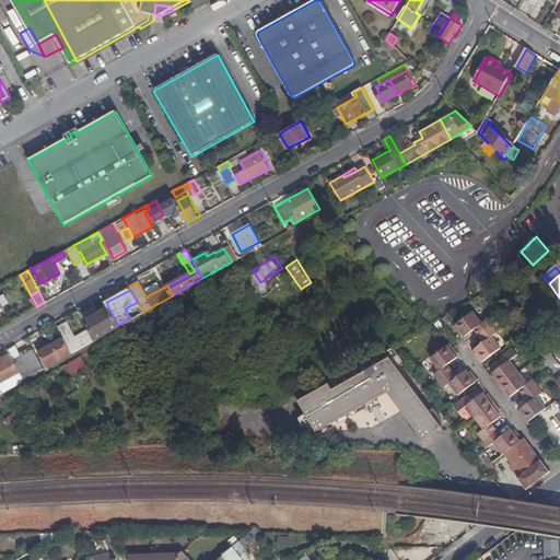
[(119,326),(118,325),(113,315),(108,307),(84,321),(89,328),(94,339),(119,326)]
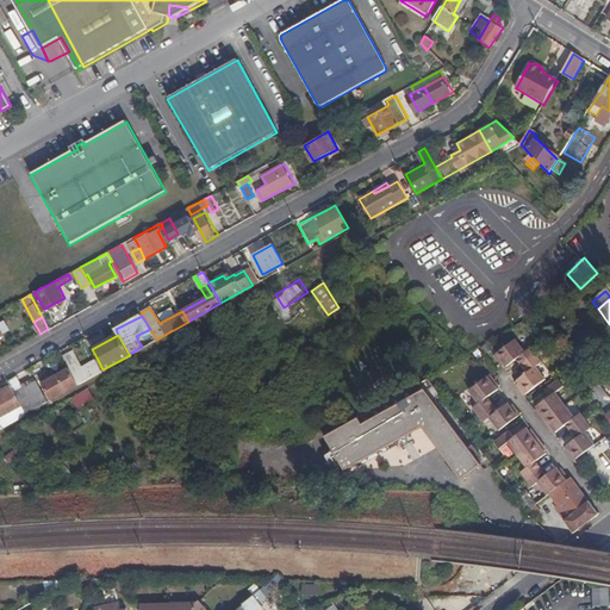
[(522,366),(536,354),(531,347),(526,352),(516,338),(493,355),(500,363),(503,361),(506,367),(517,359),(522,366)]
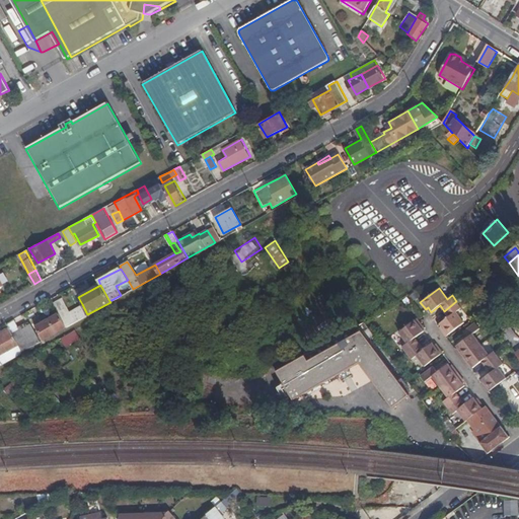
[(473,298),(468,292),(461,298),(466,304),(473,298)]
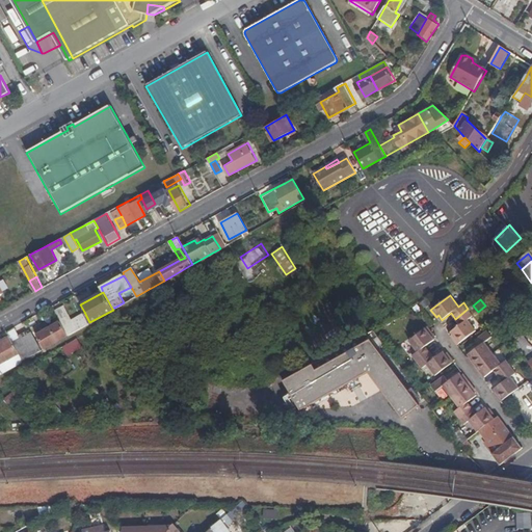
[(422,304),(426,310),(431,306),(427,300),(422,304)]
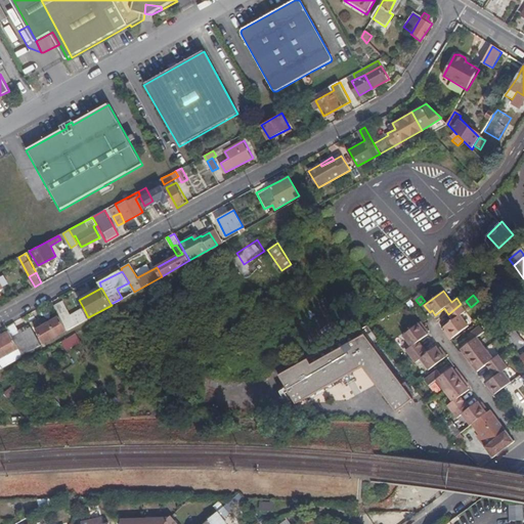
[(63,304),(55,309),(68,330),(83,320),(88,317),(83,307),(69,314),(63,304)]
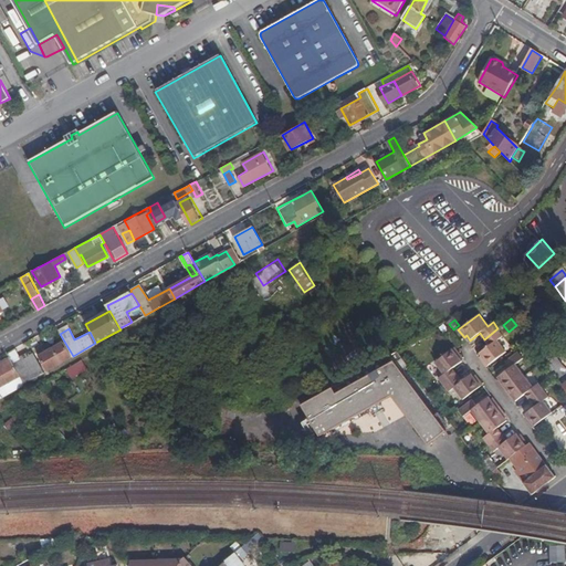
[(503,336),(498,328),(484,339),(489,346),(480,353),(483,357),(482,358),(488,366),(506,352),(498,339),(503,336)]
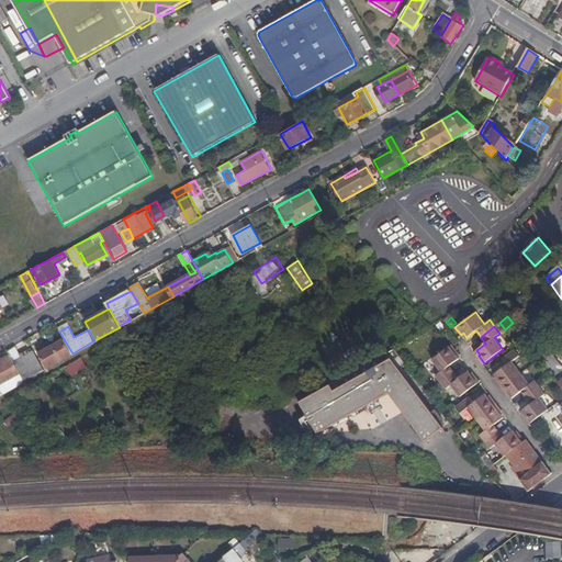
[(40,352),(48,367),(70,355),(63,340),(48,348),(45,343),(36,347),(40,352)]
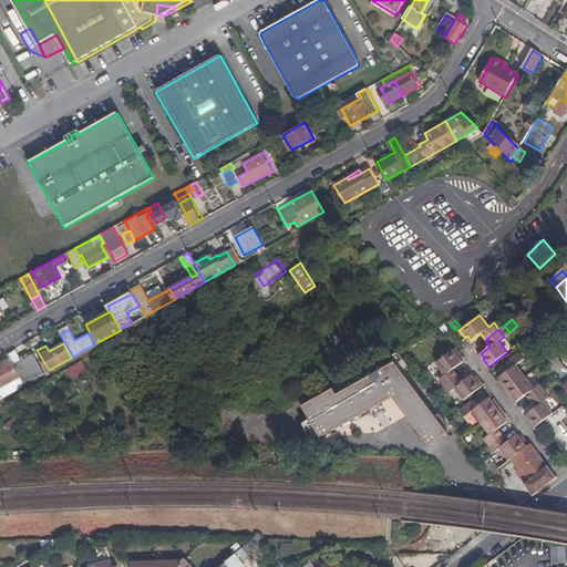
[(439,379),(444,387),(457,377),(453,370),(462,362),(459,358),(461,356),(455,348),(435,363),(444,375),(439,379)]
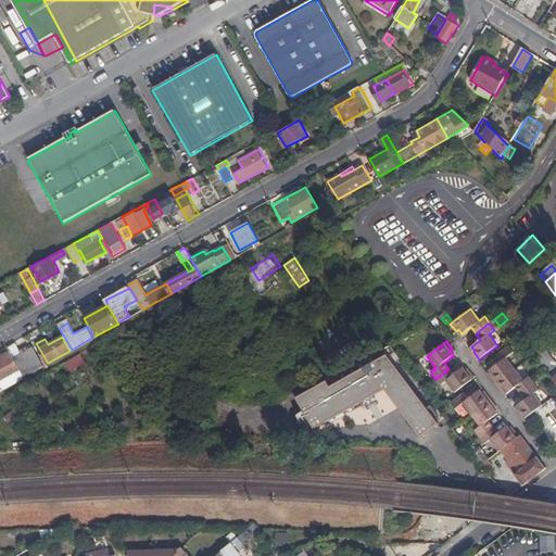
[(555,368),(535,342),(528,348),(533,354),(547,373),(552,380),(555,376),(555,368)]
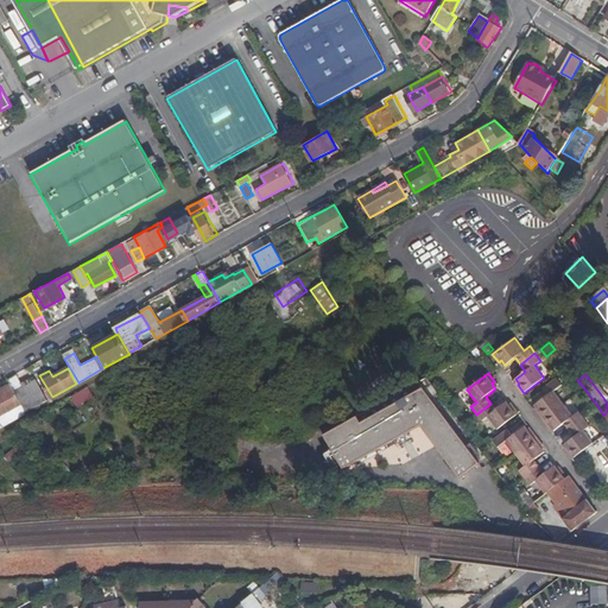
[(10,384),(14,392),(23,388),(20,384),(16,375),(8,380),(10,384)]
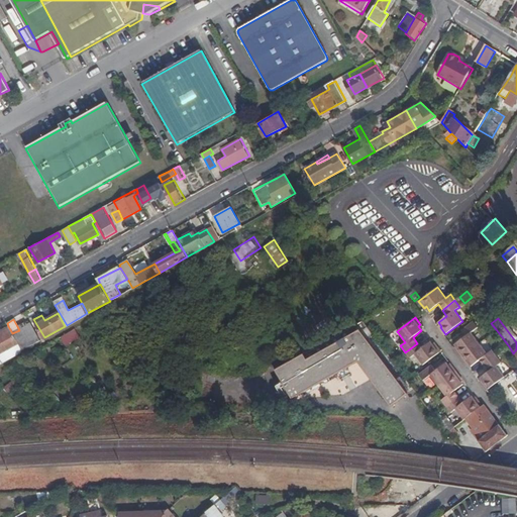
[(370,375),(386,362),(368,337),(374,333),(365,321),(364,319),(347,328),(311,349),(302,355),(294,359),(290,362),(276,370),(283,382),(275,387),(283,399),(290,395),(292,399),(338,373),(347,368),(359,360),(370,375)]
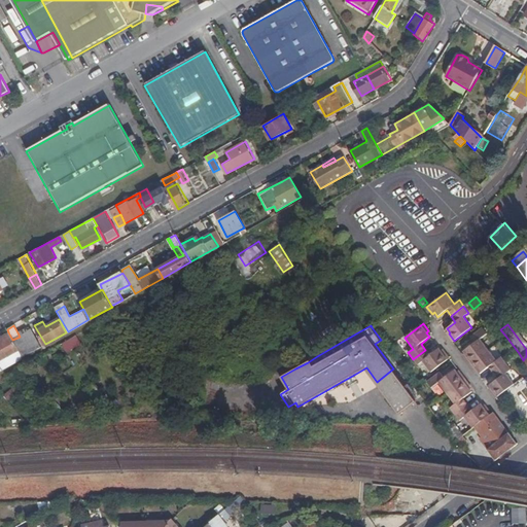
[(469,363),(488,349),(479,338),(486,332),(482,326),(469,335),(475,341),(463,350),(466,354),(464,356),(469,363)]
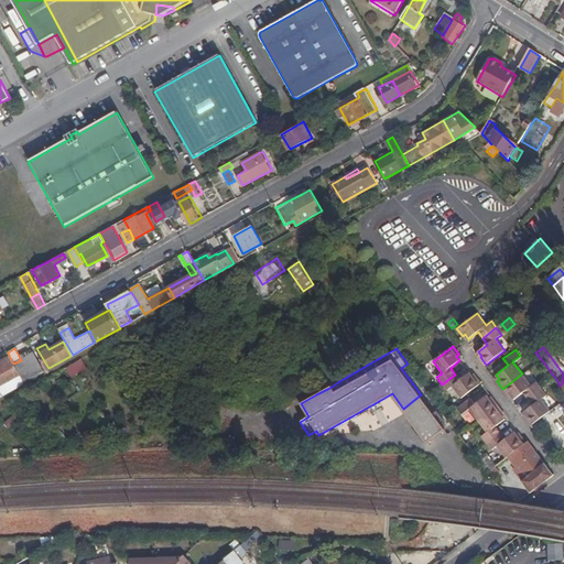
[(13,364),(24,382),(44,370),(33,353),(30,354),(28,350),(19,356),(21,360),(13,364)]
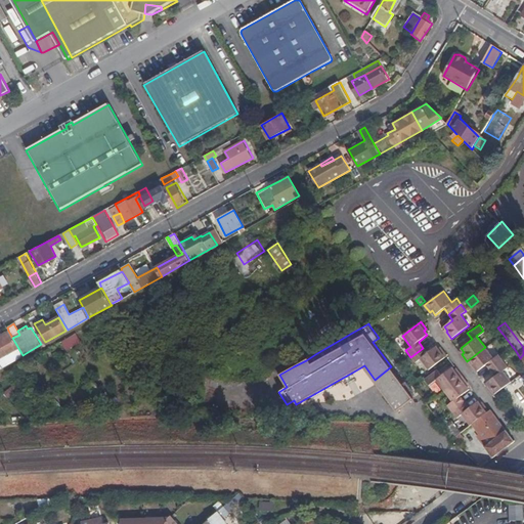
[(8,331),(0,335),(0,366),(23,355),(12,338),(8,331)]
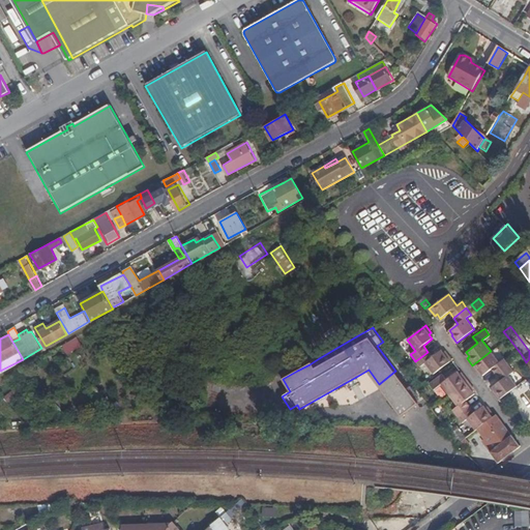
[(79,334),(62,347),(71,359),(88,348),(79,334)]
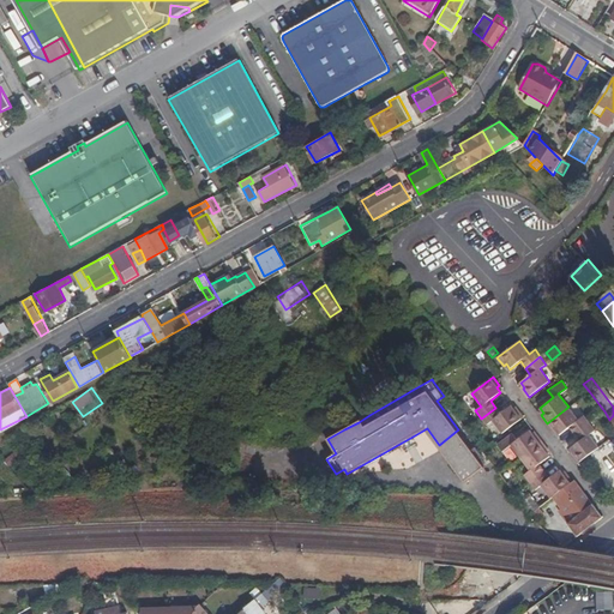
[(495,408),(481,419),(488,427),(493,423),(501,433),(523,417),(518,409),(516,411),(511,407),(501,414),(495,408)]
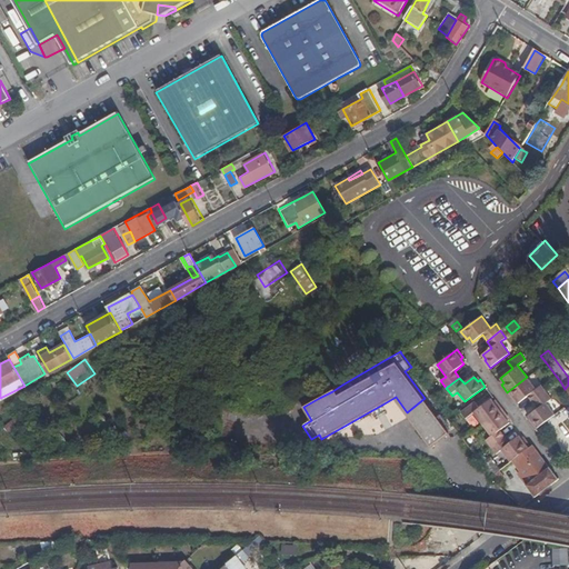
[(533,401),(547,391),(540,383),(535,388),(527,377),(507,392),(512,399),(515,397),(518,402),(528,395),(533,401)]
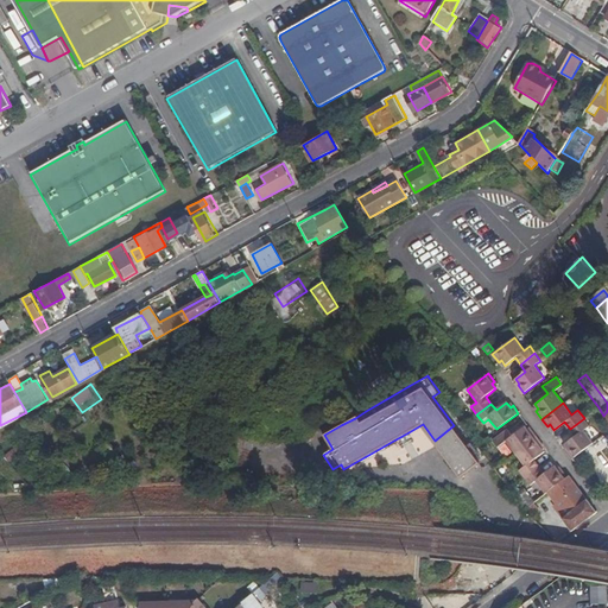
[(574,456),(593,442),(583,429),(588,424),(584,418),(570,429),(575,435),(564,443),(569,449),(565,451),(572,460),(575,457),(574,456)]
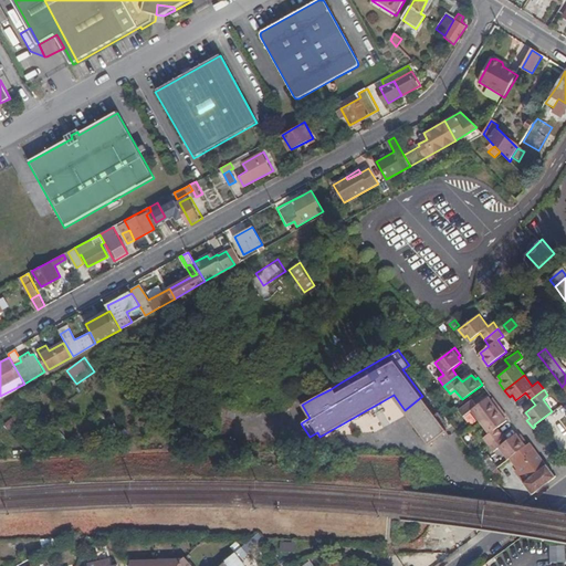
[(448,430),(422,396),(405,410),(430,443),(448,430)]
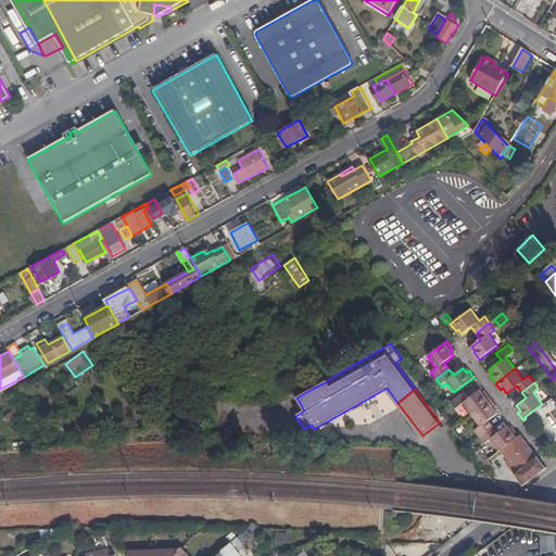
[(463,402),(474,415),(492,402),(484,392),(482,393),(479,389),(466,397),(462,391),(450,401),(455,407),(463,402)]
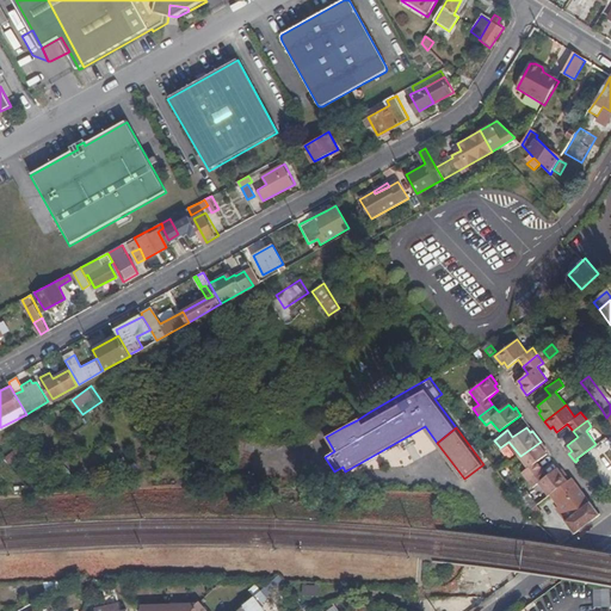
[(414,440),(411,434),(400,440),(403,448),(414,440)]
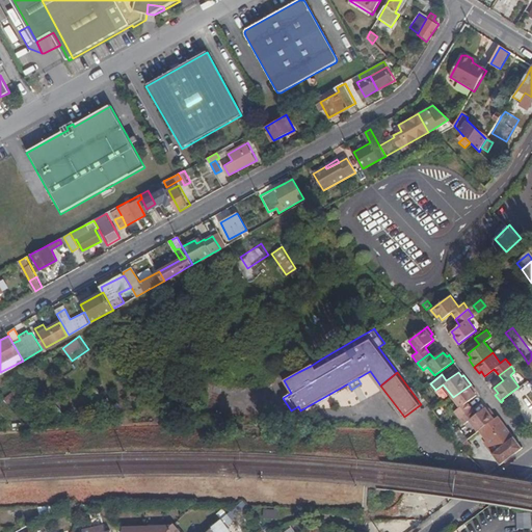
[(471,384),(453,397),(459,406),(454,409),(459,417),(469,409),(463,404),(475,395),(472,390),(474,389),(471,384)]
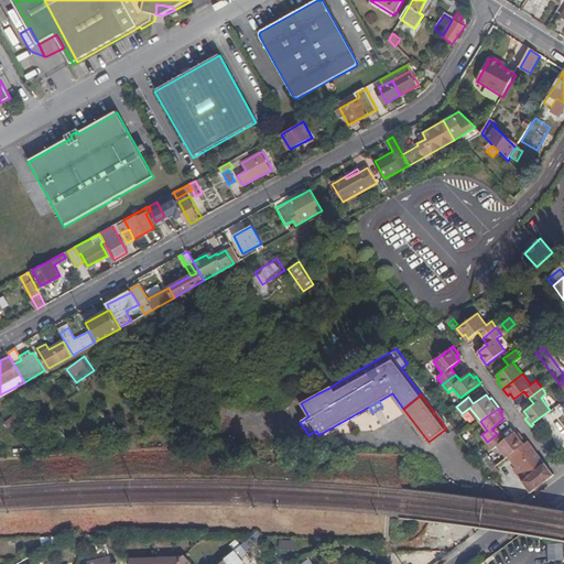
[(110,423),(97,409),(89,415),(102,430),(110,423)]
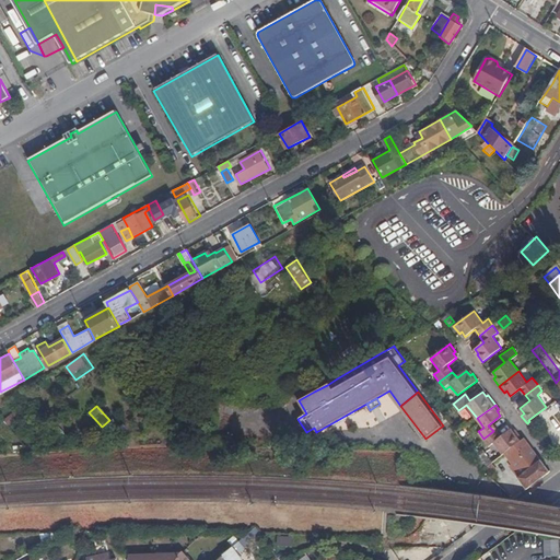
[(506,452),(525,439),(518,429),(516,431),(500,443),(506,452)]
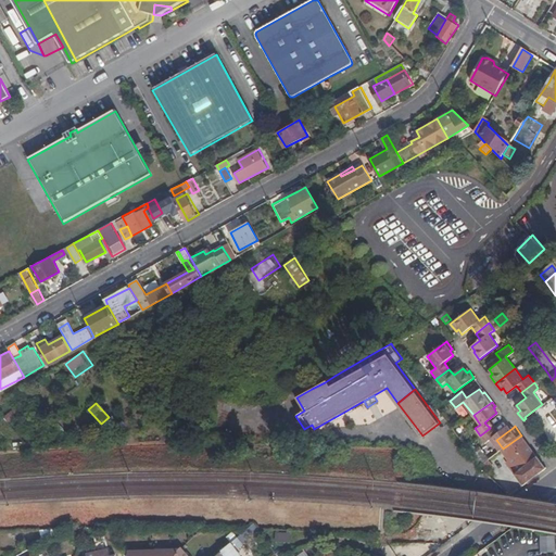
[(503,449),(500,452),(523,485),(546,469),(521,436),(503,449)]
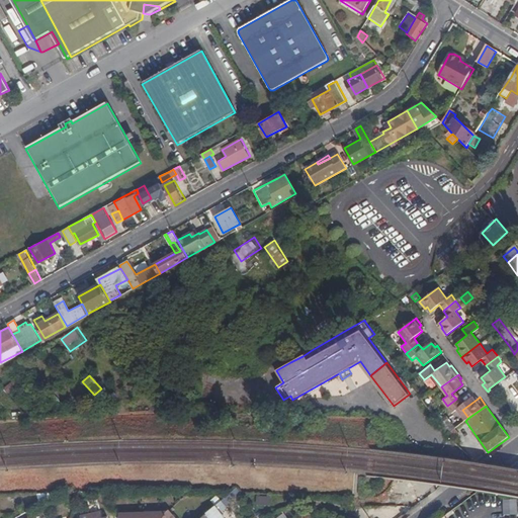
[(241,495),(240,493),(237,488),(229,494),(206,512),(210,517),(224,517),(220,512),(241,495)]
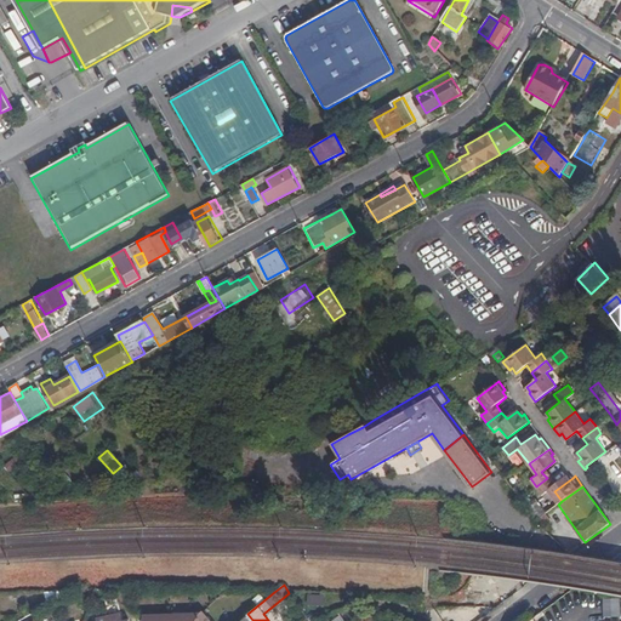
[(563,594),(553,602),(557,607),(567,599),(563,594)]
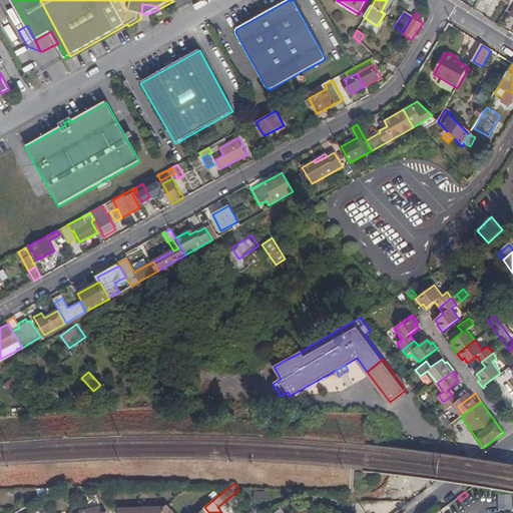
[(172,512),(165,503),(163,505),(159,512),(172,512)]
